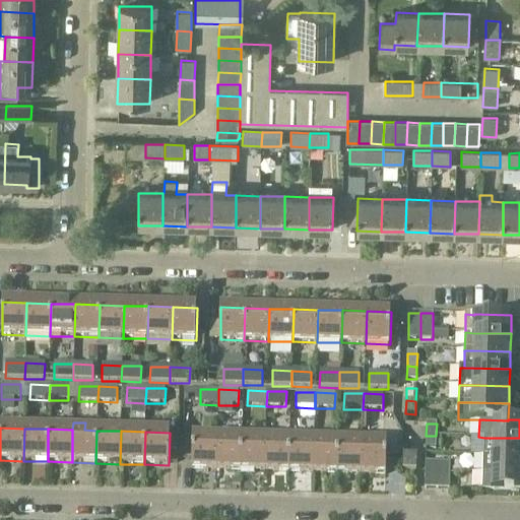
[(436,436),(426,436),(426,449),(436,449),(436,436)]
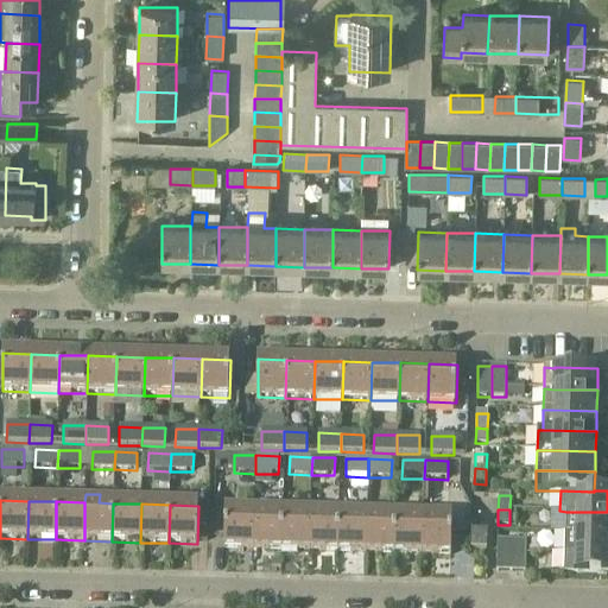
[(253,549),(254,511),(226,511),(225,549),(253,549)]
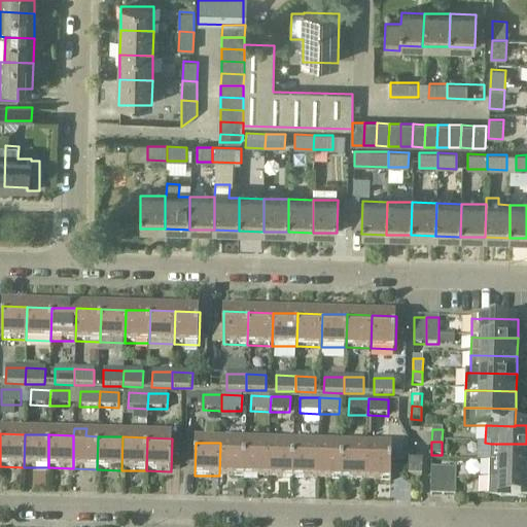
[(244,477),(245,444),(220,443),(219,476),(244,477)]
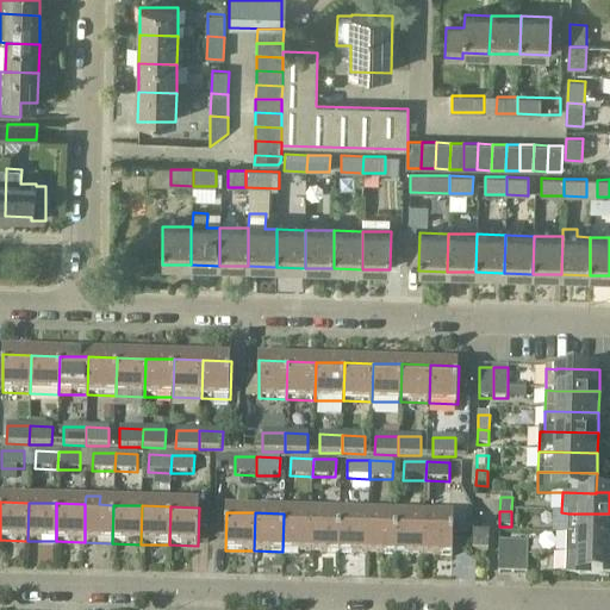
[(311,553),(311,515),(284,514),(282,552),(311,553)]
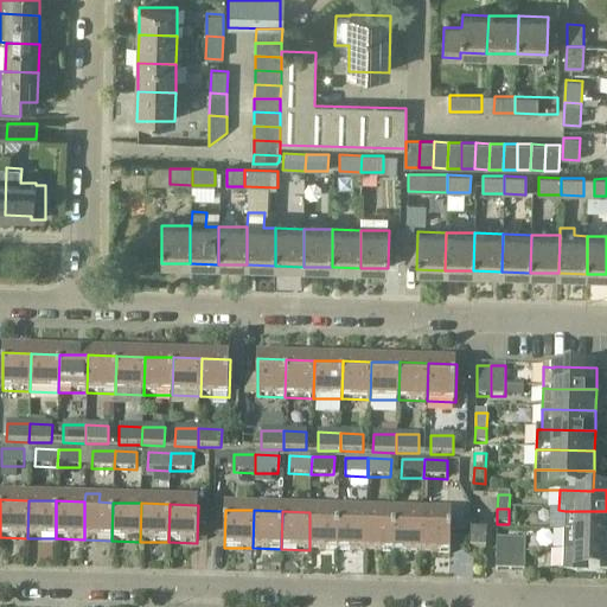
[(606,511),(566,511),(566,531),(606,531),(606,511)]
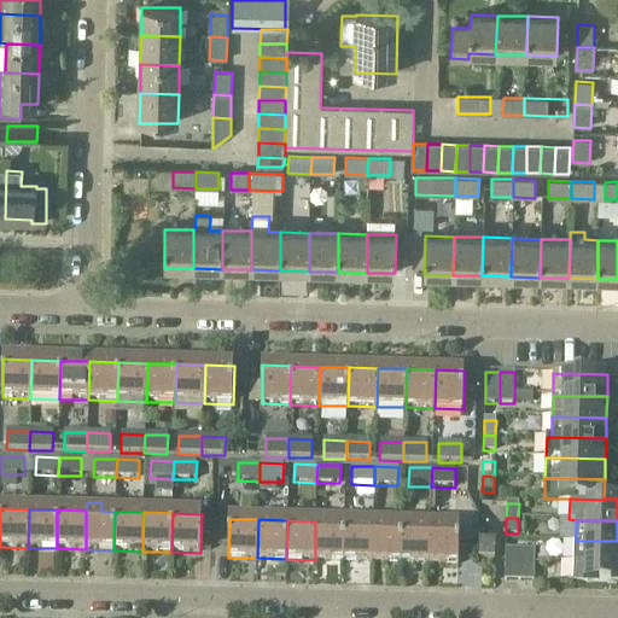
[(343,560),(344,522),(315,522),(315,560),(343,560)]
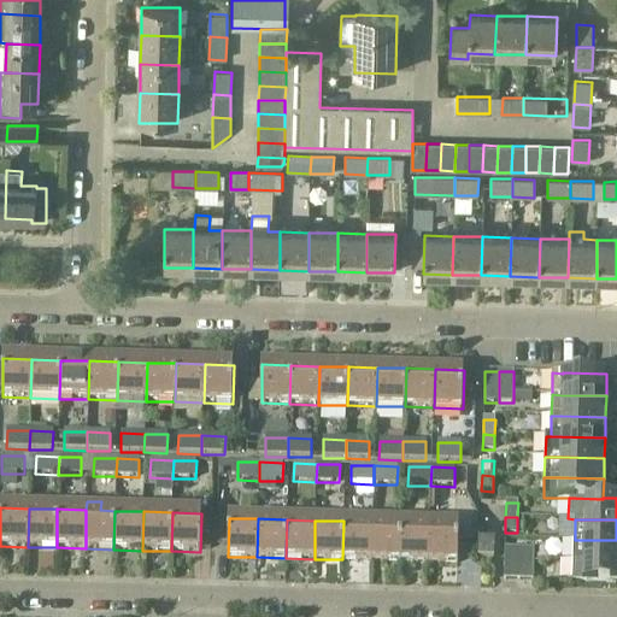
[(371,560),(372,522),(344,521),(342,559),(371,560)]
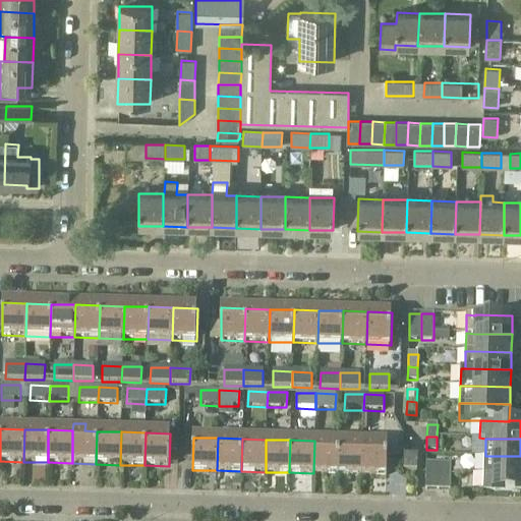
[(338,474),(339,442),(314,441),(313,473),(338,474)]
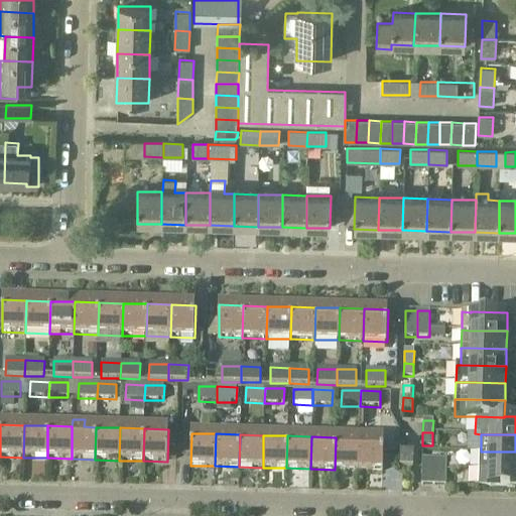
[(359,470),(360,437),(336,437),(335,470),(359,470)]
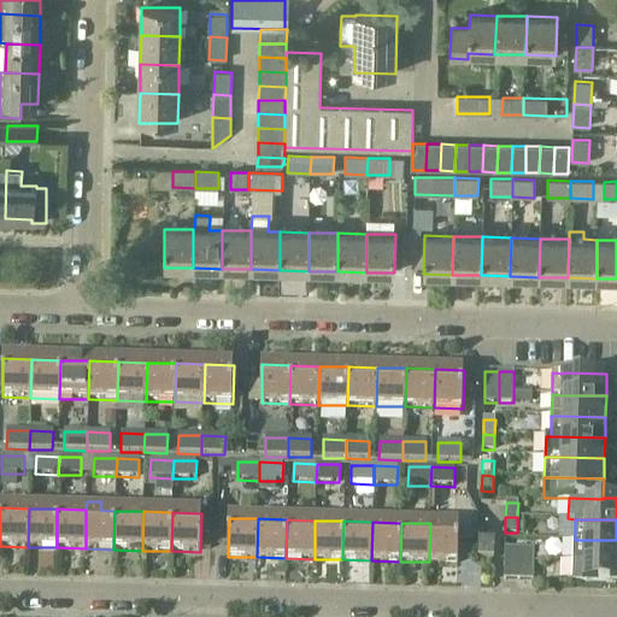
[(430,523),(429,562),(458,563),(459,524),(430,523)]
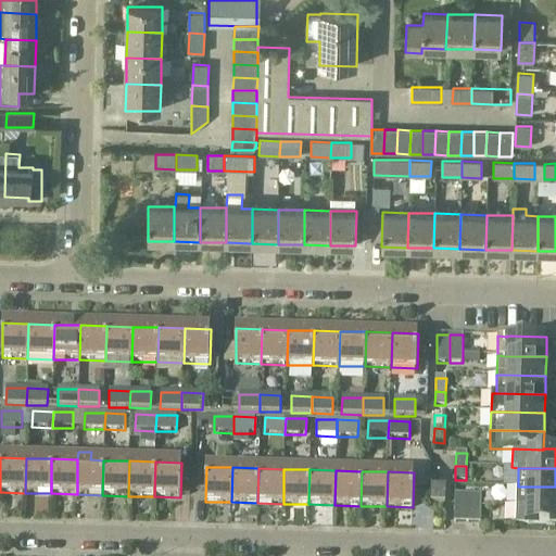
[(445,504),(445,488),(431,487),(431,503),(445,504)]
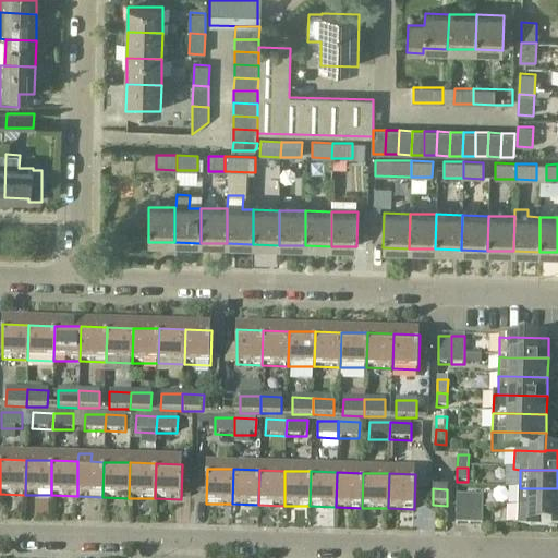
[(557,488),(520,488),(519,508),(557,508),(557,488)]
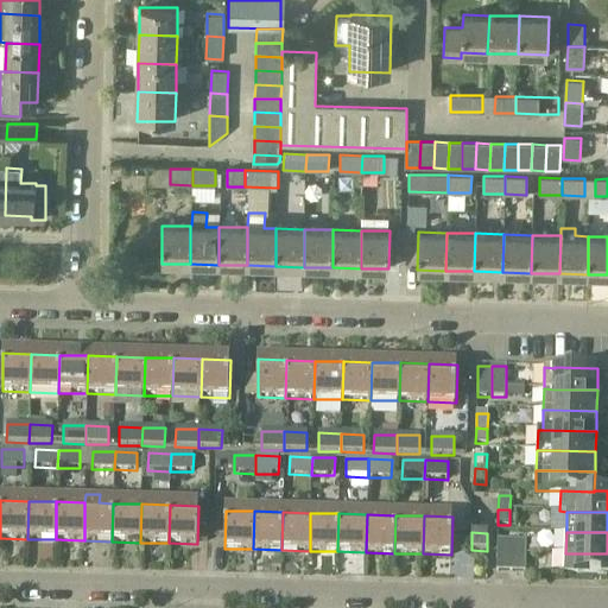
[(496,571),(512,571),(513,540),(498,540),(496,571)]
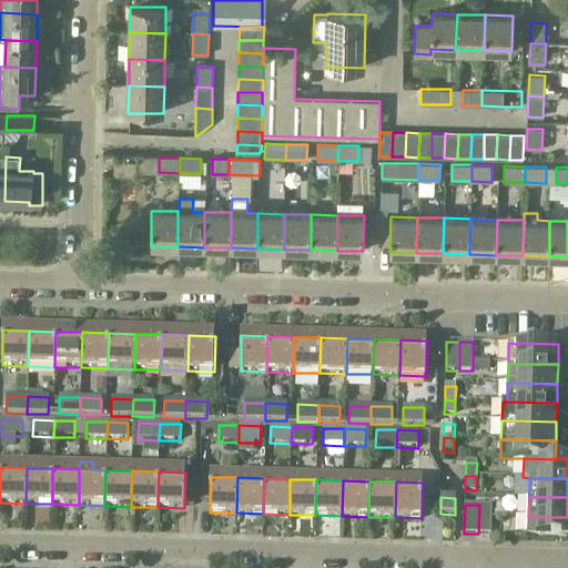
[(479,505),(478,534),(490,535),(492,506),(479,505)]
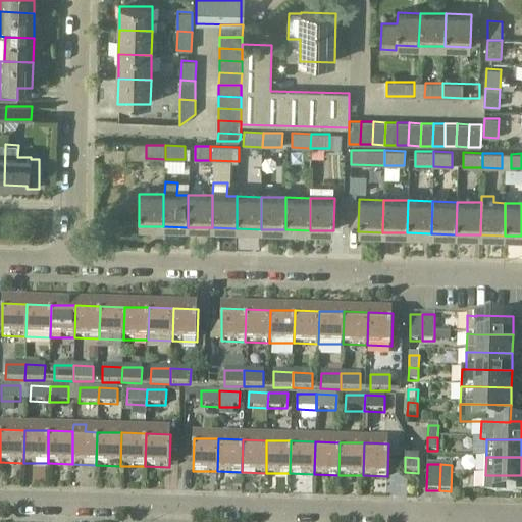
[(521,475),(485,475),(485,491),(521,492),(521,475)]
